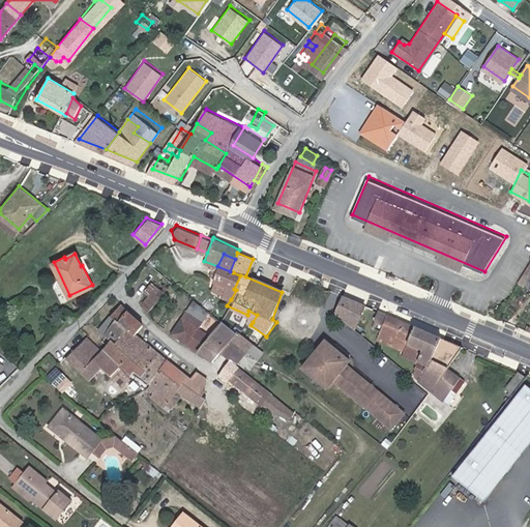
[(529,259),(519,280),(529,286),(529,259)]
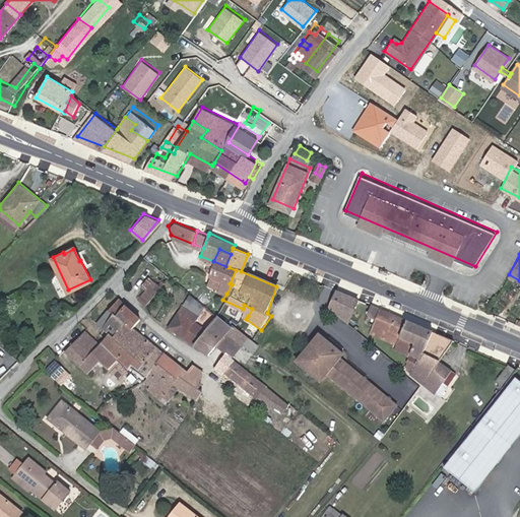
[(225,266),(213,261),(208,275),(220,280),(216,288),(226,294),(232,284),(230,283),(222,280),(229,267),(225,266)]
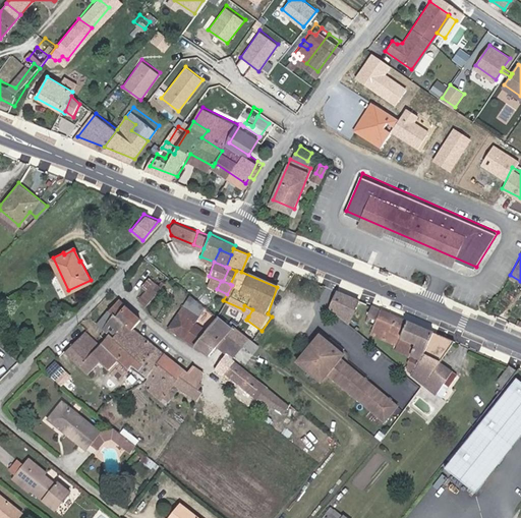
[(236,271),(229,268),(223,281),(230,284),(236,271)]
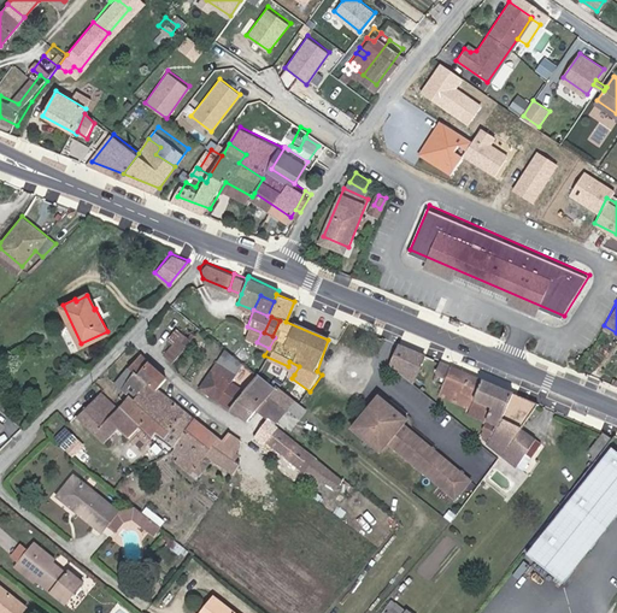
[(192,334),(182,326),(177,332),(188,340),(192,334)]
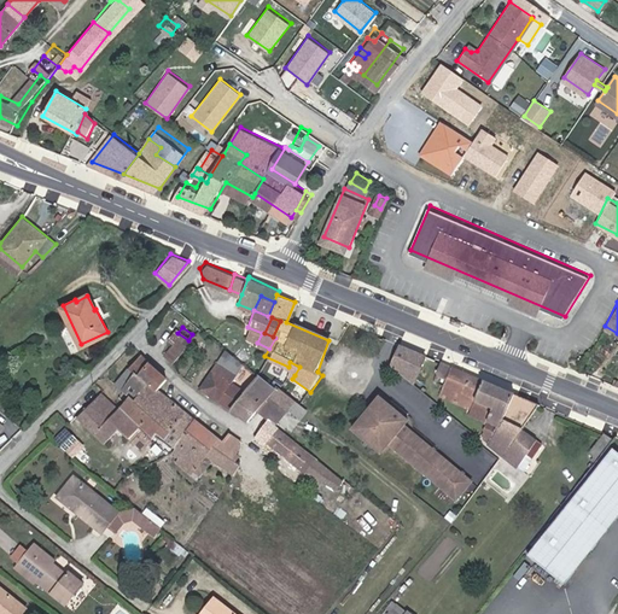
[(262,333),(248,327),(243,335),(257,343),(262,333)]
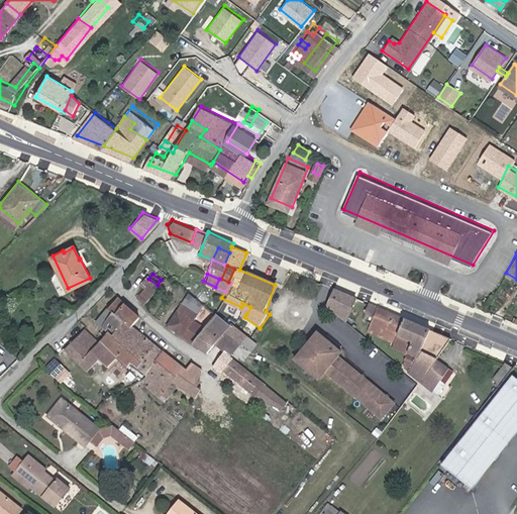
[(148,279),(144,276),(138,284),(142,287),(135,297),(143,303),(158,285),(148,279)]
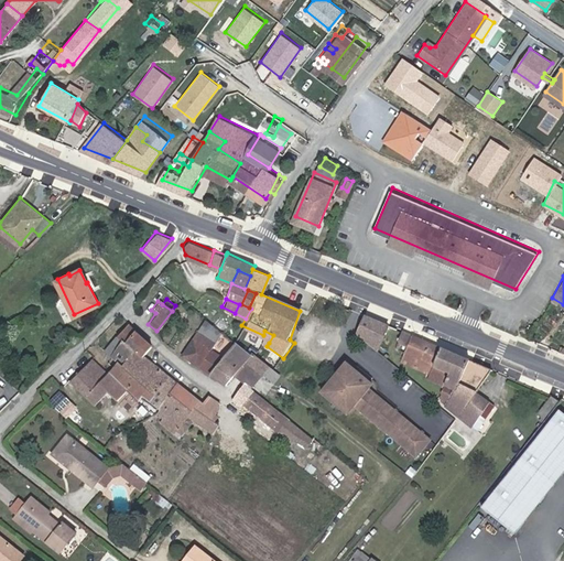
[(155,313),(151,310),(144,320),(148,324),(155,313)]
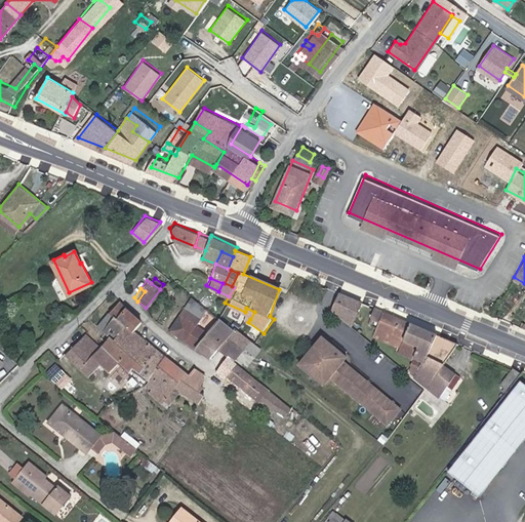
[(360,300),(337,291),(328,309),(348,324),(360,300)]
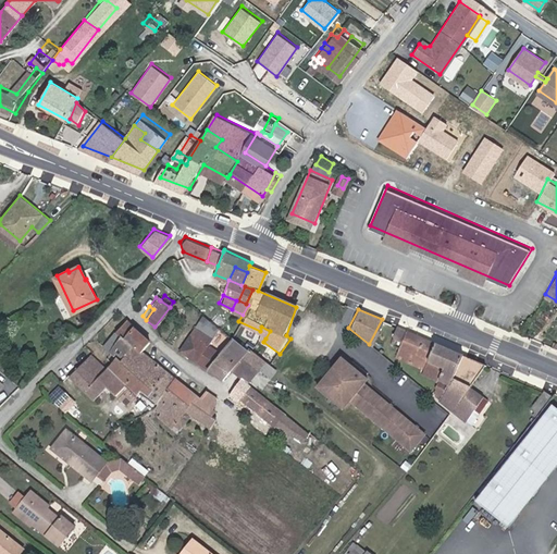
[(113,331),(120,337),(131,347),(137,353),(139,349),(147,340),(125,318),(113,331)]
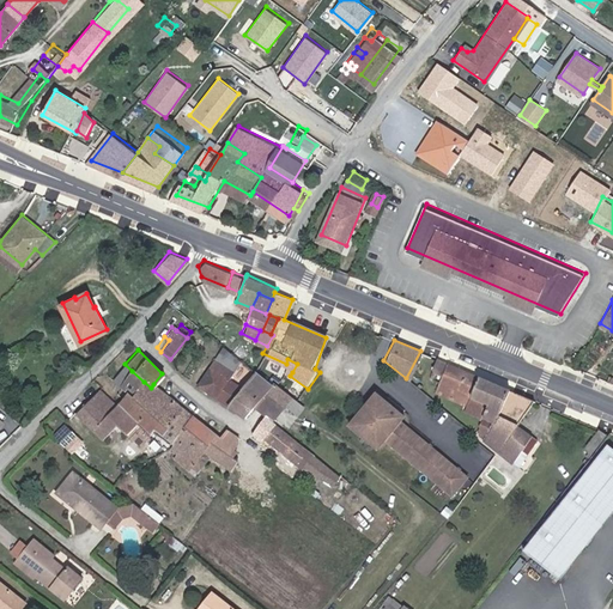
[(236,363),(217,351),(206,367),(225,379),(236,363)]
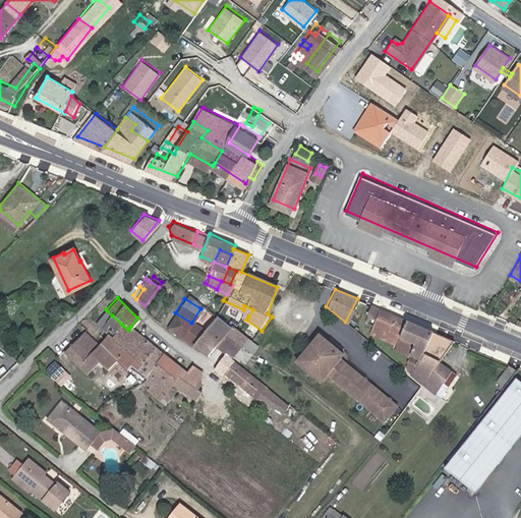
[(411,336),(418,325),(369,304),(365,313),(373,318),(368,329),(396,343),(412,351),(410,355),(406,364),(409,375),(420,384),(432,394),(450,370),(437,360),(436,360),(418,353),(420,348),(411,343),(414,338),(411,336)]
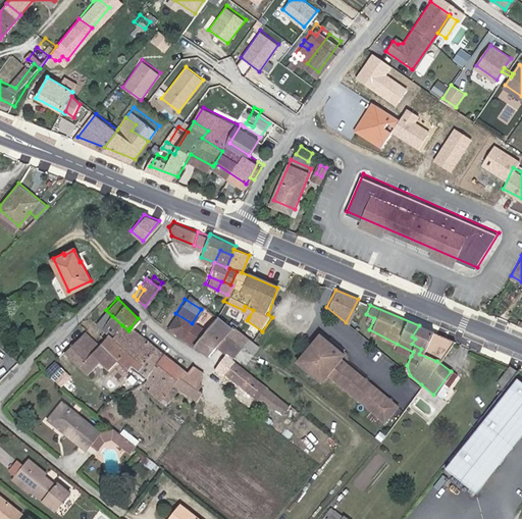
[(253,310),(245,306),(244,310),(242,313),(249,317),(253,310)]
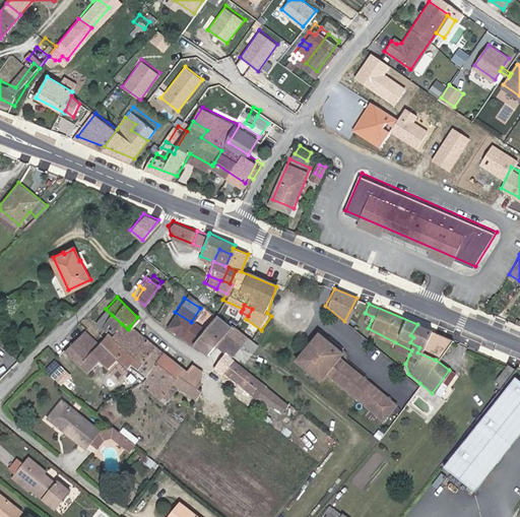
[(96,320),(103,326),(112,315),(106,309),(96,320)]
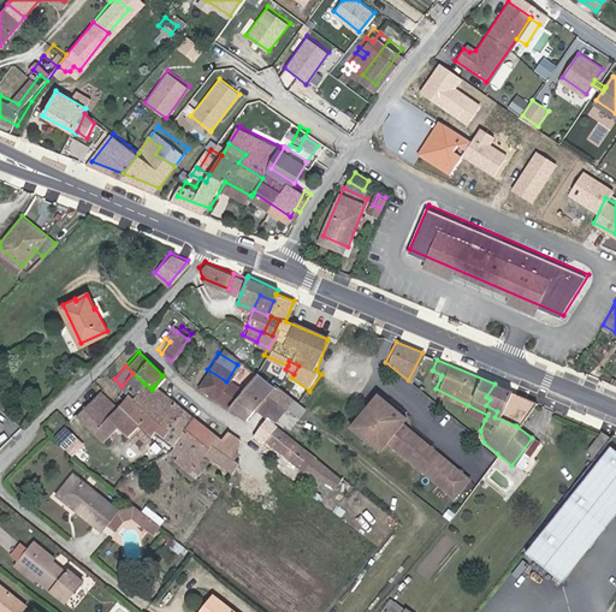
[(217,398),(226,381),(207,369),(197,386),(217,398)]
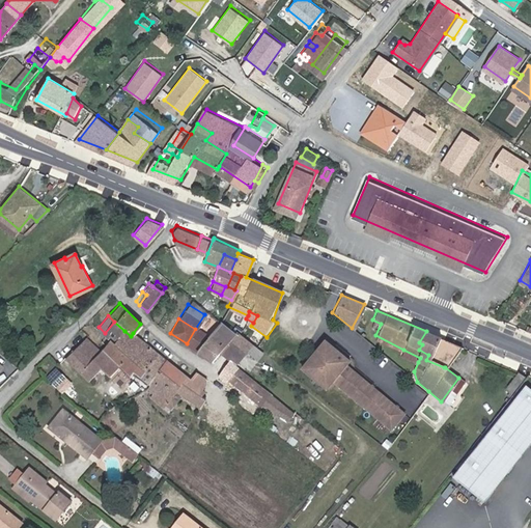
[(381,324),(372,320),(363,338),(370,343),(375,335),(381,324)]
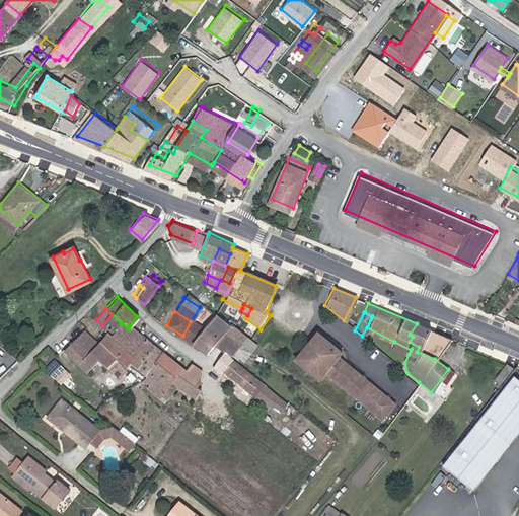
[(191,321),(182,336),(207,352),(212,345),(222,330),(237,342),(238,340),(243,333),(242,332),(230,320),(227,323),(214,313),(209,321),(208,321),(203,328),(191,321)]
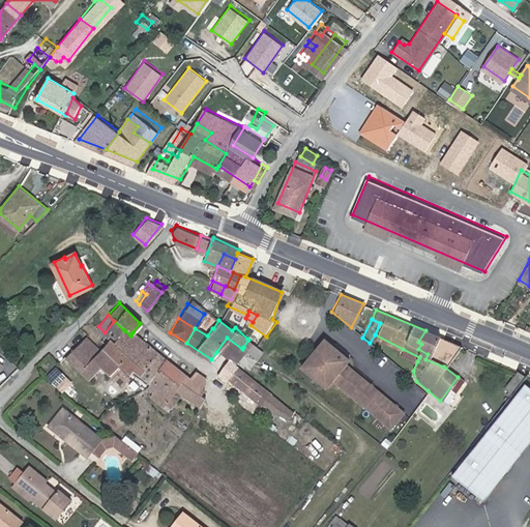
[(114,342),(124,330),(114,321),(105,332),(112,340),(114,342)]
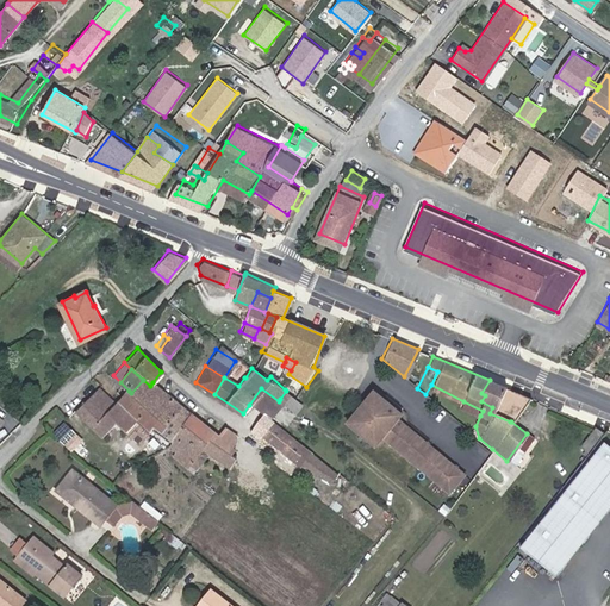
[(143,380),(131,393),(138,399),(143,405),(131,417),(136,420),(145,430),(150,425),(173,399),(153,382),(150,386),(143,380)]
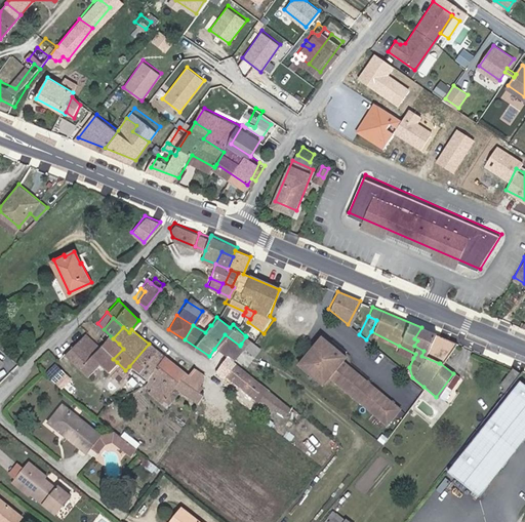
[(439,363),(440,363),(455,343),(421,327),(414,338),(417,340),(414,346),(423,351),(421,356),(439,363)]
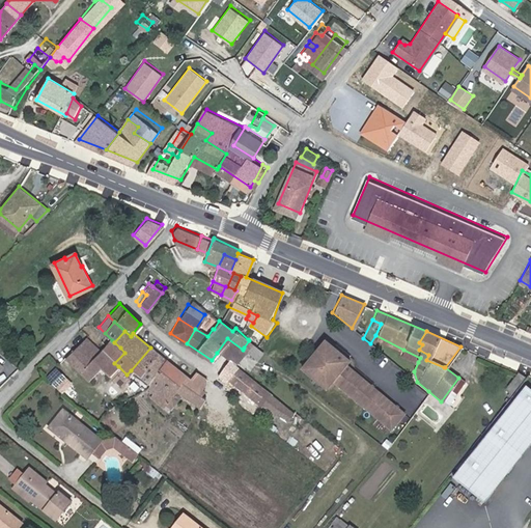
[(256,335),(253,332),(248,339),(249,340),(251,342),(256,335)]
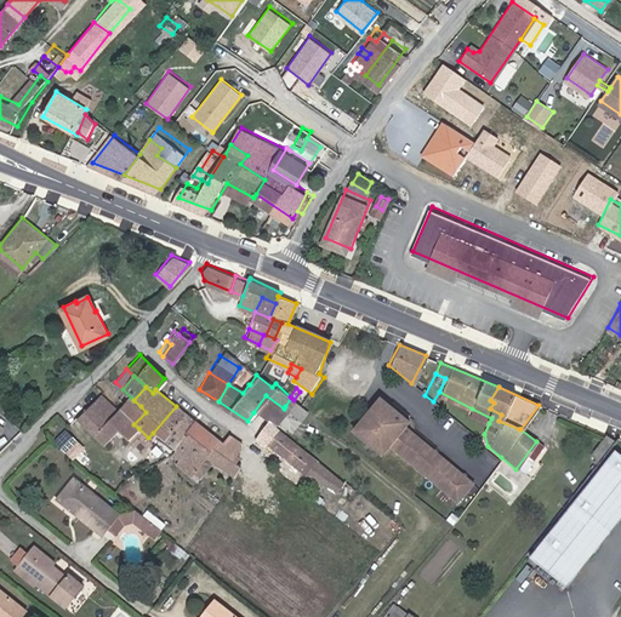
[(305,395),(300,392),(294,400),(298,403),(305,395)]
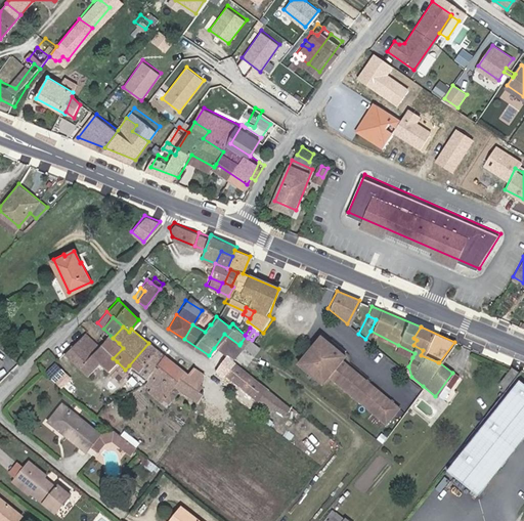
[(107,371),(117,361),(113,358),(108,353),(100,345),(98,347),(84,333),(63,352),(87,376),(99,363),(107,371)]
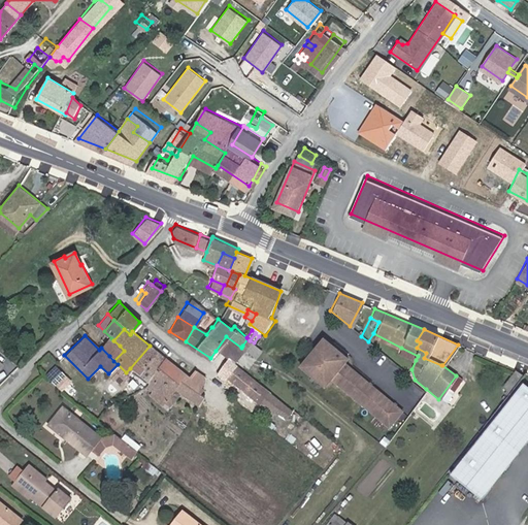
[(241,348),(226,336),(216,351),(227,359),(231,361),(241,348)]
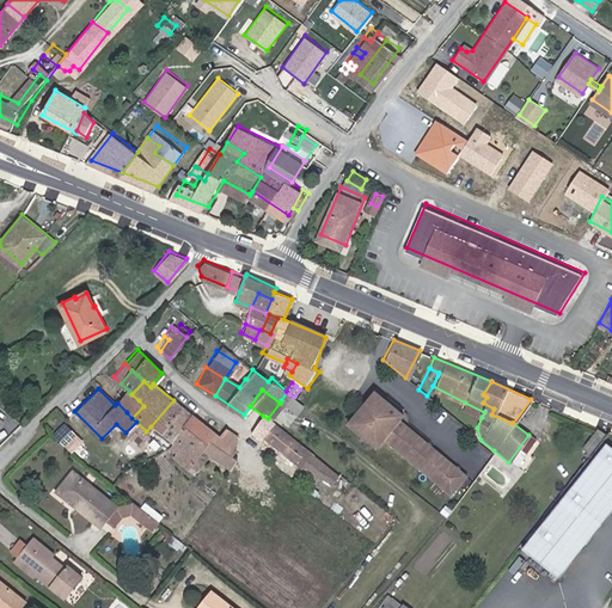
[(461,473),(396,418),(399,413),(372,390),(344,422),(372,444),(380,436),(446,492),(461,473)]
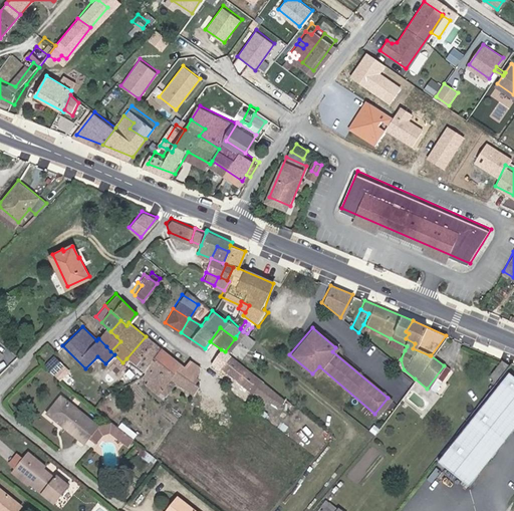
[(110,331),(108,329),(104,332),(112,340),(116,336),(110,331)]
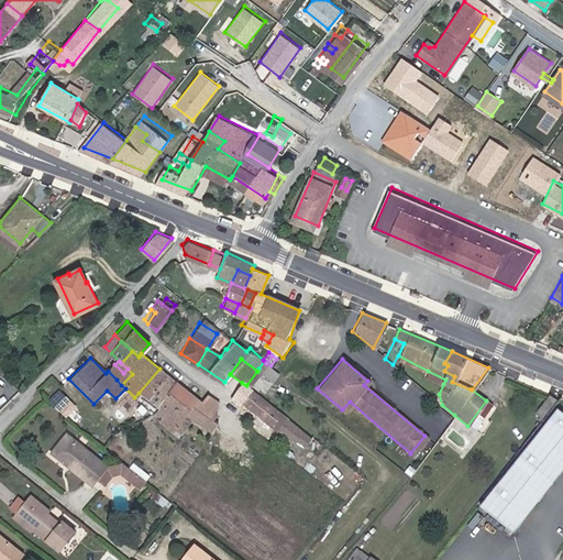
[(269,377),(276,370),(271,365),(266,363),(264,361),(258,369),(269,377)]
